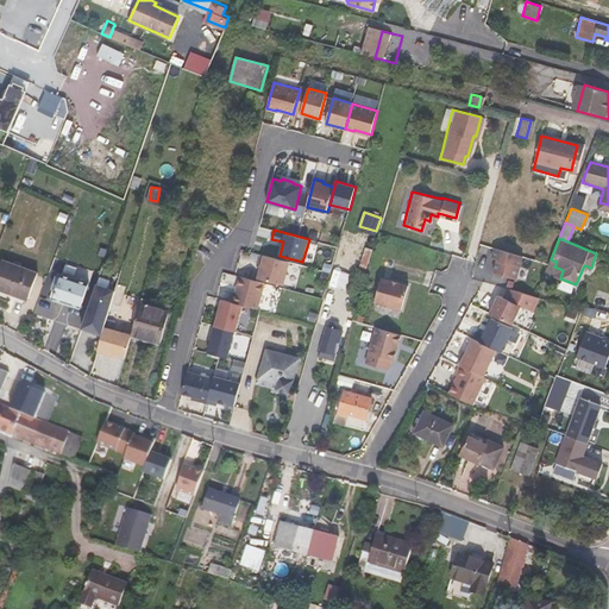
[(372,249),(365,246),(360,264),(368,267),(372,249)]
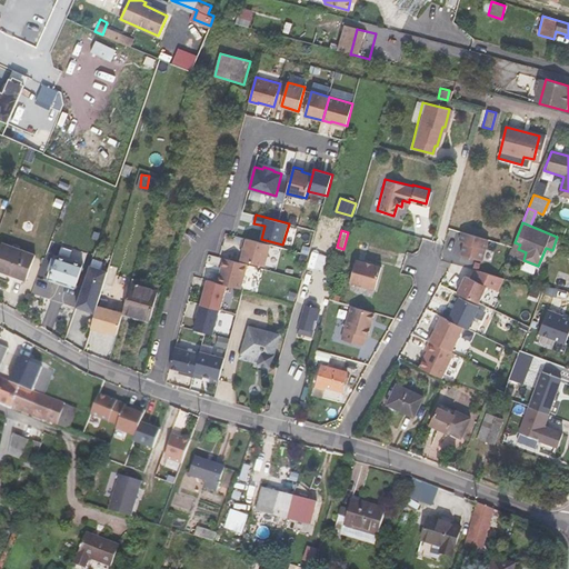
[(465,242),(461,255),(482,260),(488,239),(461,231),(459,241),(465,242)]
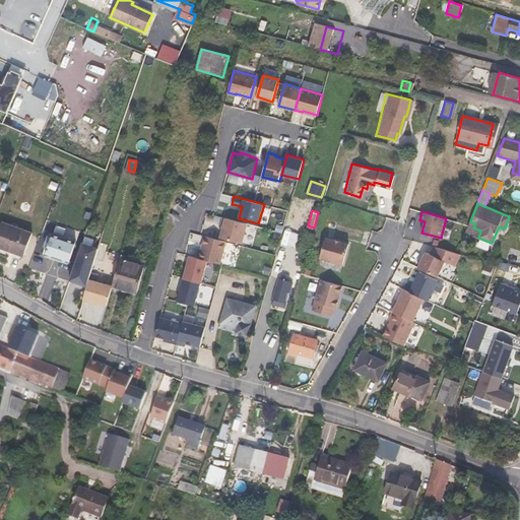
[(223,217),(221,224),(223,225),(220,237),(243,243),(248,223),(223,217)]
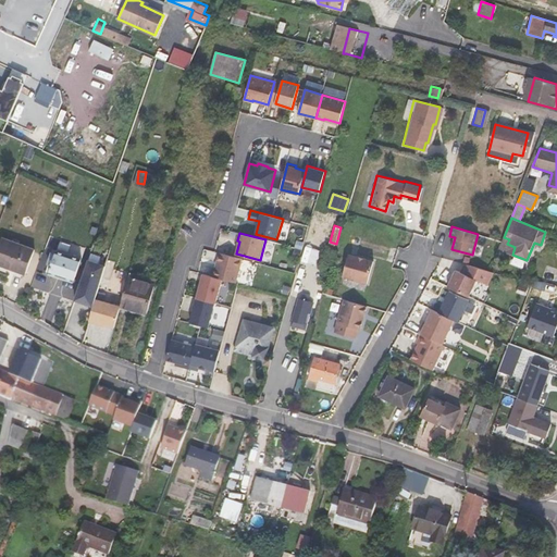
[(0,244),(0,264),(24,274),(34,249),(2,238),(0,244)]
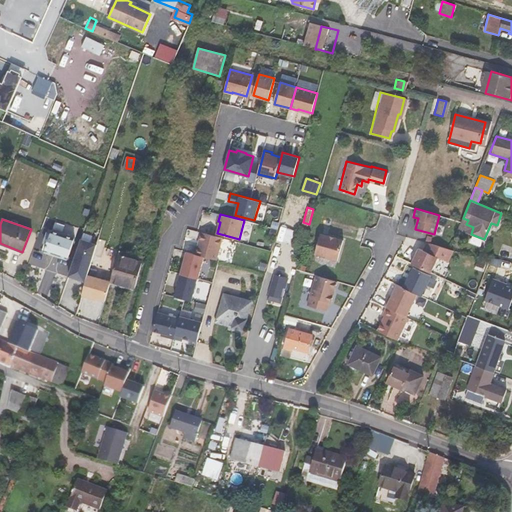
[(43,252),(69,261),(76,238),(51,230),(50,233),(47,231),(43,242),(46,243),(43,252)]
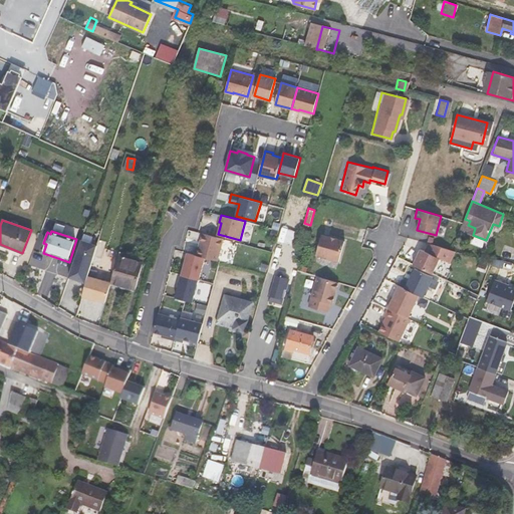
[(197,246),(195,254),(205,257),(218,260),(224,238),(203,233),(199,247),(197,246)]
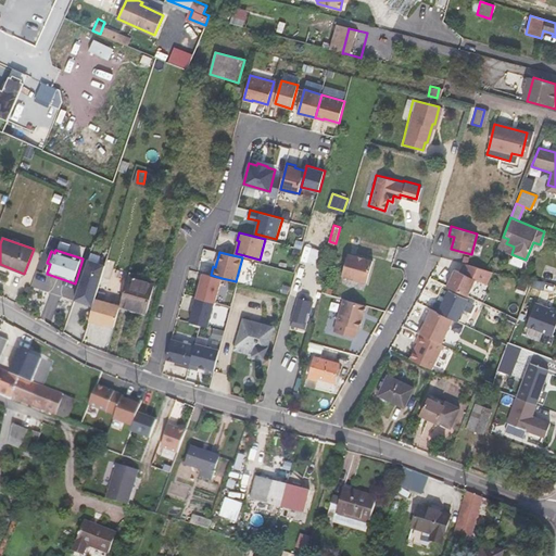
[(349,253),(342,275),(367,282),(374,261),(349,253)]
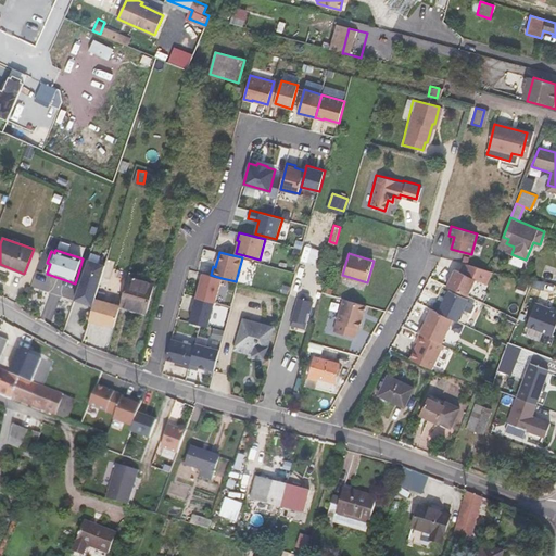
[(88,261),(75,300),(92,305),(95,298),(105,266),(88,261)]
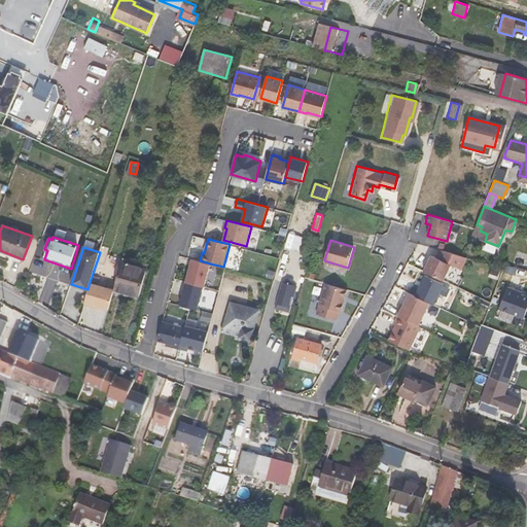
[(440,250),(436,257),(451,265),(462,270),(467,257),(440,250)]
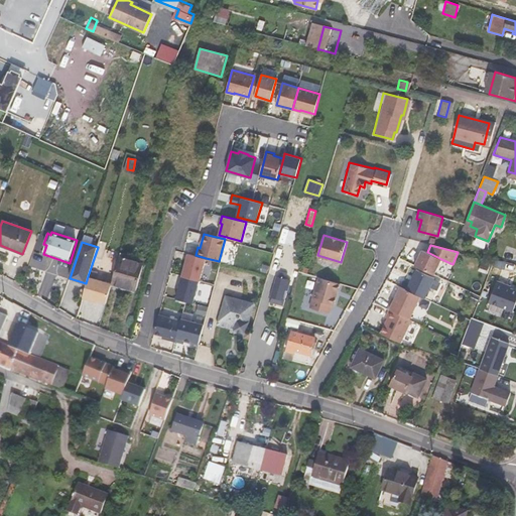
[(422,250),(415,265),(434,274),(441,259),(427,252),(422,250)]
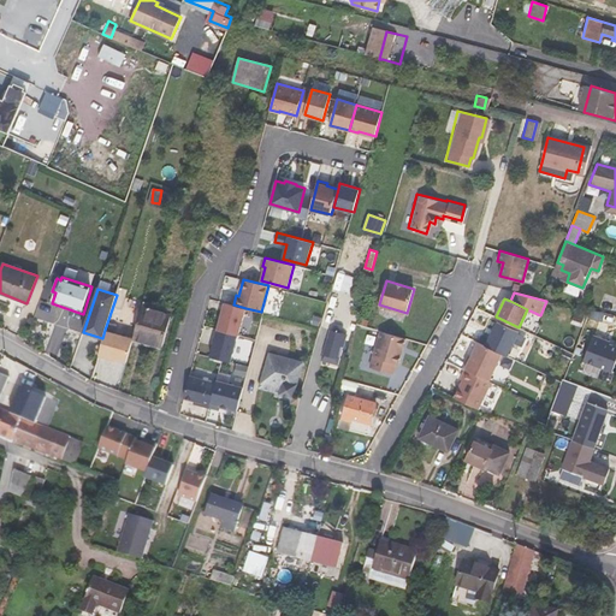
[(173,309),(144,302),(136,330),(134,339),(163,347),(173,309)]
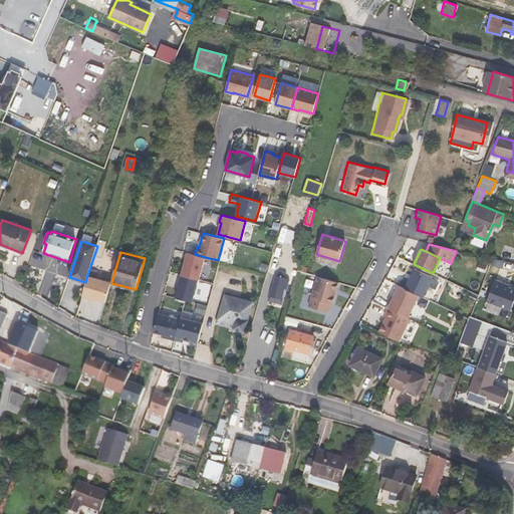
[(182,275),(199,279),(200,279),(205,257),(195,254),(188,252),(182,275)]
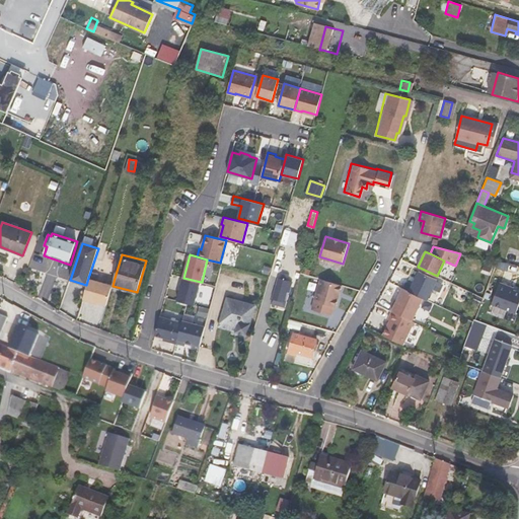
[(420,271),(410,291),(424,298),(428,300),(438,279),(420,271)]
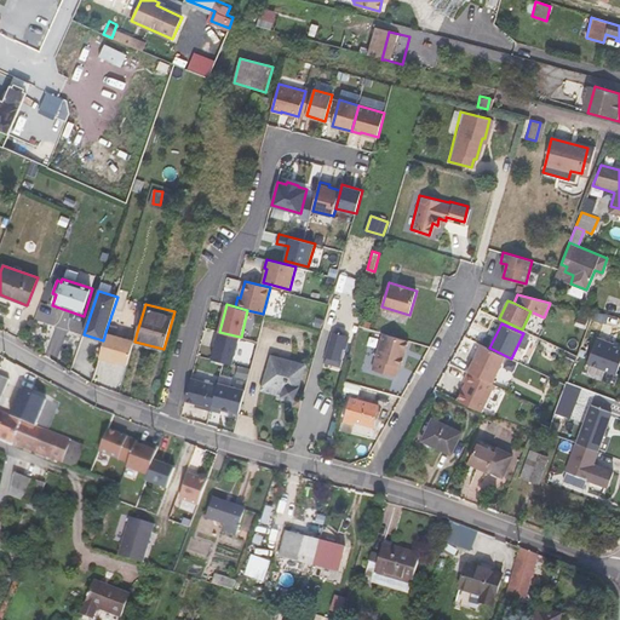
[(336,333),(333,332),(325,361),(340,366),(349,337),(348,337),(350,329),(338,326),(336,333)]
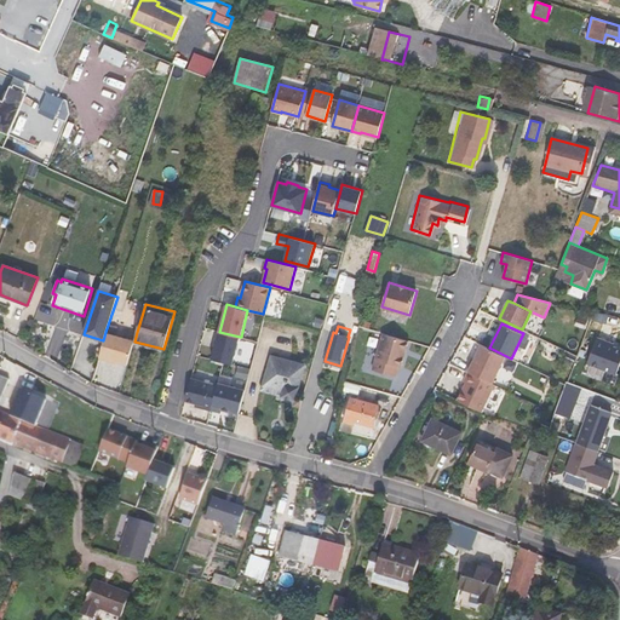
[(103,340),(98,357),(107,360),(108,359),(115,360),(127,365),(135,342),(105,332),(103,340)]
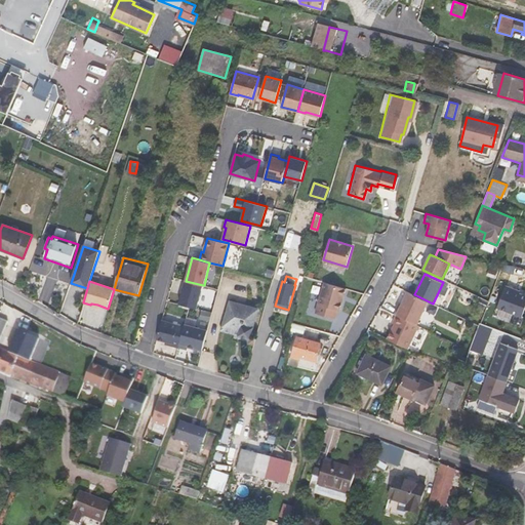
[(203,285),(186,281),(179,304),(197,308),(203,285)]
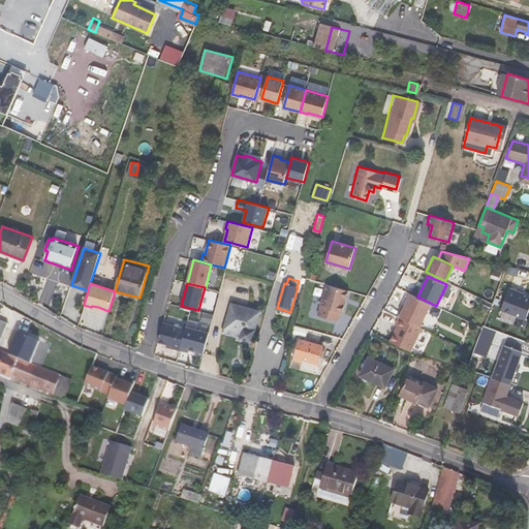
[(343,312),(348,290),(327,284),(318,313),(339,319),(341,311),(343,312)]
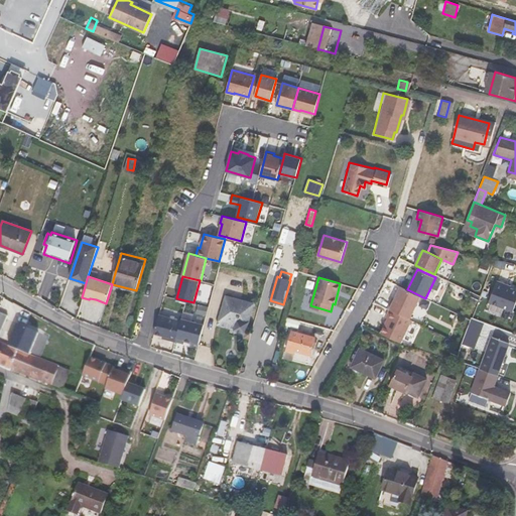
[(506,283),(497,280),(489,301),(513,310),(515,301),(515,288),(510,287),(505,285),(506,283)]
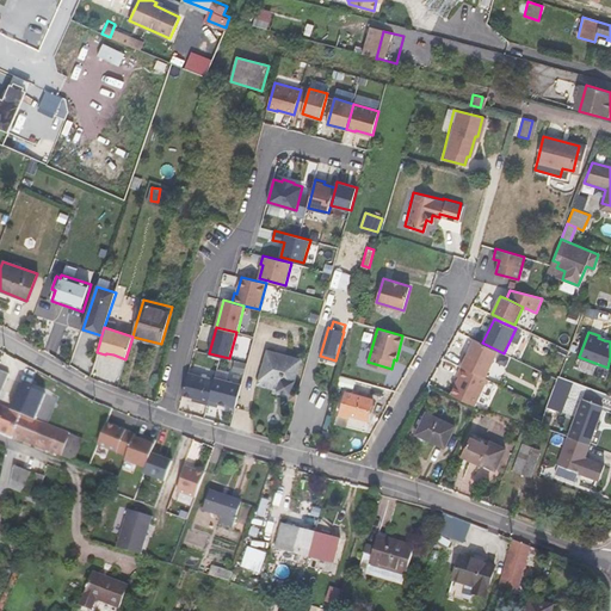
[(462,366),(486,377),(499,351),(482,343),(475,339),(467,356),(464,355),(460,364),(462,366)]
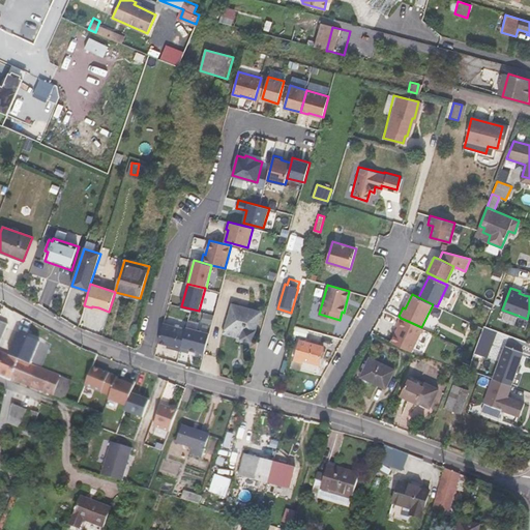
[(249,347),(256,349),(258,342),(253,341),(261,313),(231,305),(225,329),(242,333),(241,339),(252,342),(249,347)]
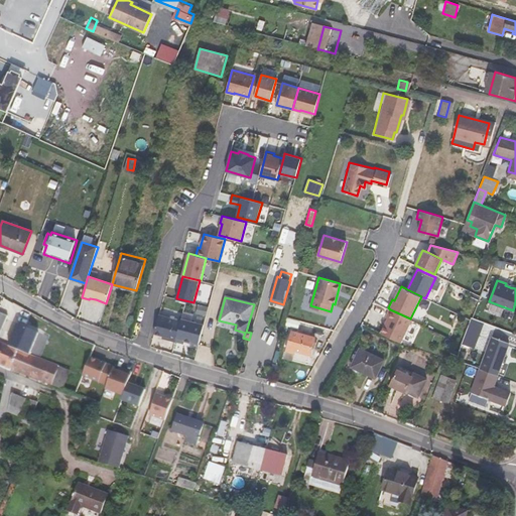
[(388,317),(381,333),(401,342),(412,319),(410,318),(390,309),(386,317),(388,317)]
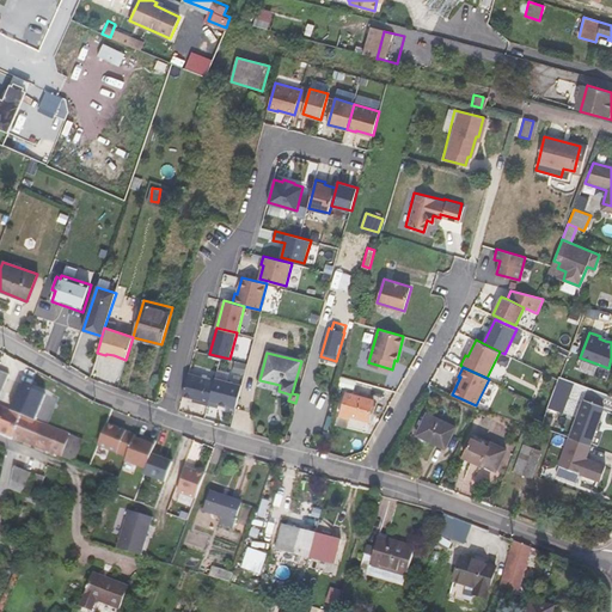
[(5,408),(22,415),(31,418),(34,418),(40,402),(43,403),(49,390),(25,380),(19,397),(2,391),(10,374),(0,369),(0,403),(6,405),(5,408)]
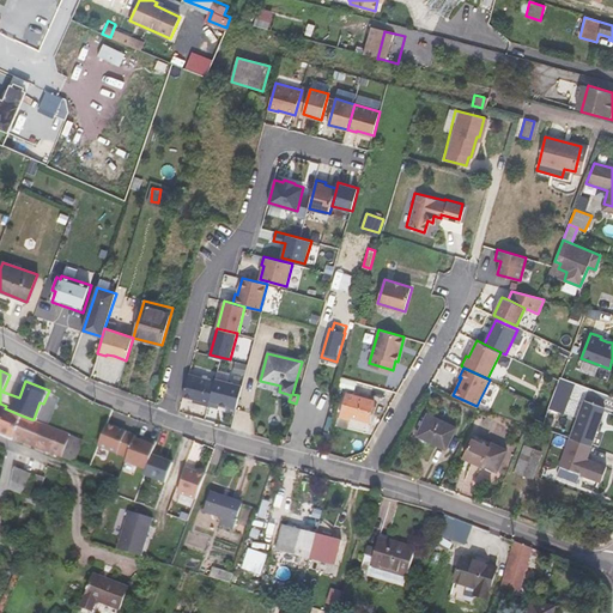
[(216,381),(189,374),(183,395),(194,398),(201,400),(200,404),(208,406),(216,381)]
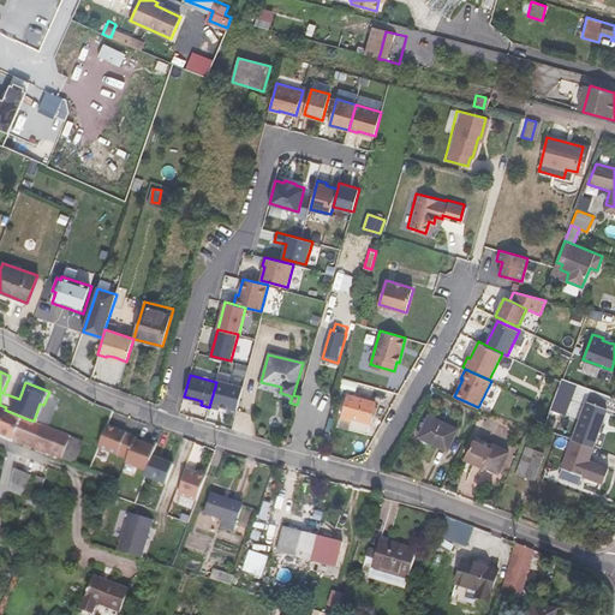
[(551,410),(567,415),(578,384),(562,378),(551,410)]
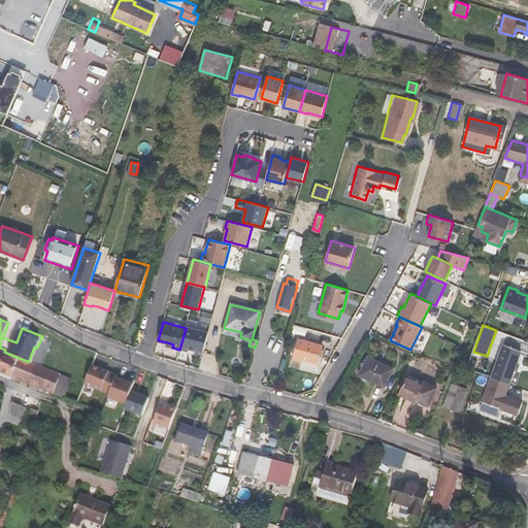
[(186,328),(179,350),(188,352),(189,349),(190,347),(196,349),(195,351),(203,353),(208,331),(186,326),(186,328)]
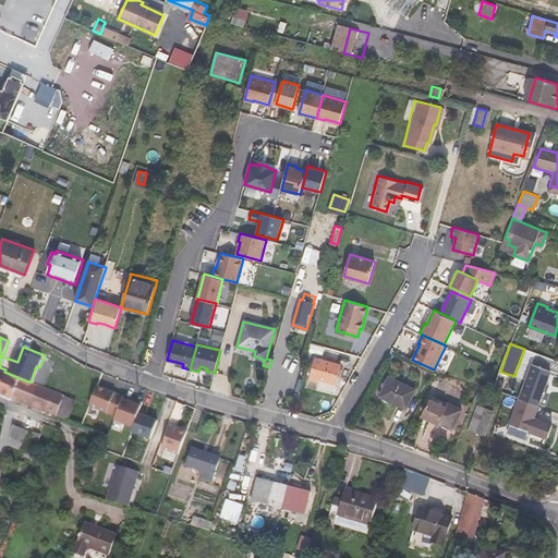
[(319,378),(335,383),(340,365),(315,358),(310,379),(319,381),(319,378)]
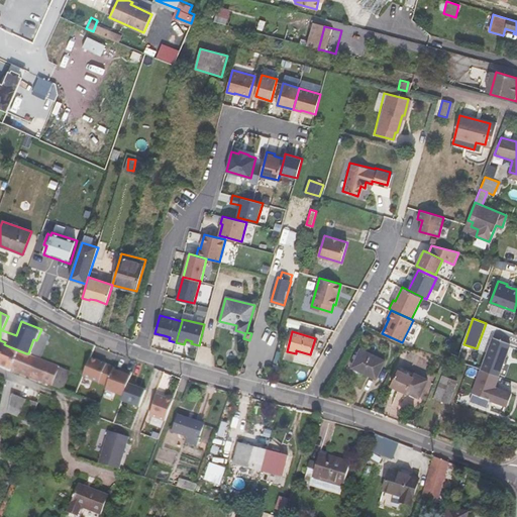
[(493,336),(490,345),(507,351),(510,343),(493,336)]
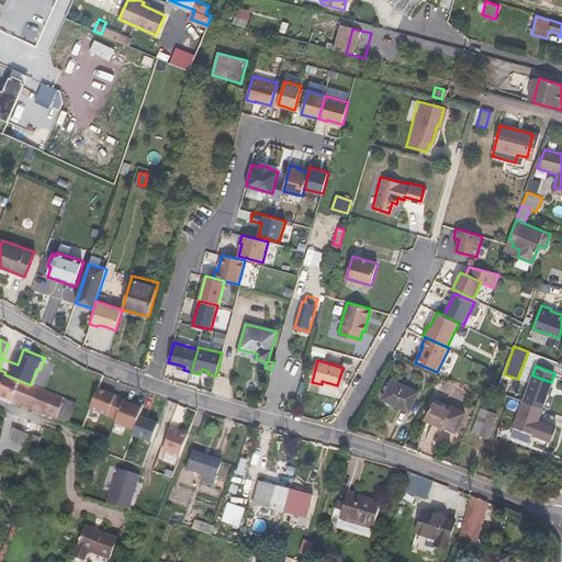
[(0,372),(0,396),(11,402),(20,381),(4,374),(0,372)]
